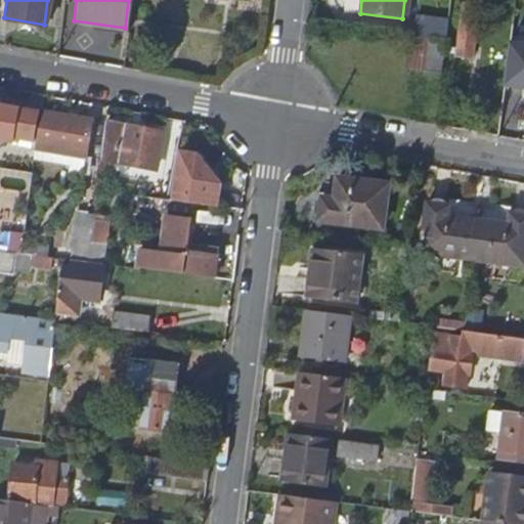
[(479,1),(471,0),(462,0),(454,52),(471,54),(479,1)]
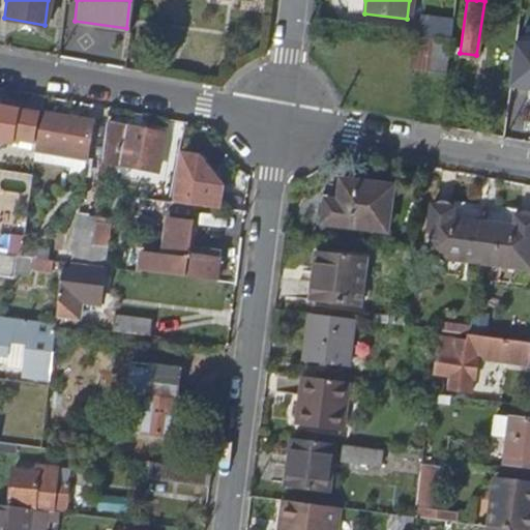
[(414,62),(429,64),(433,38),(418,36),(414,62)]
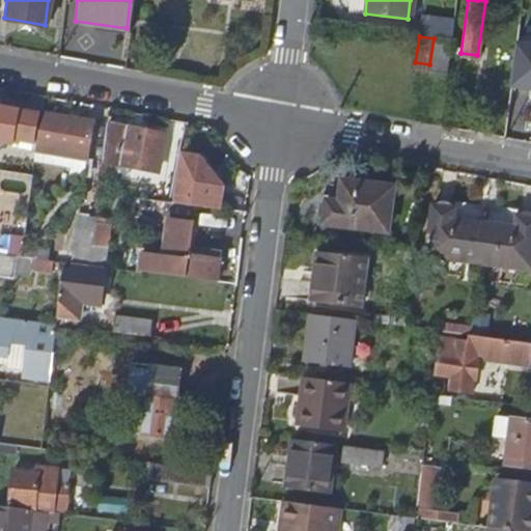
[(530,40),(514,39),(508,83),(530,85),(530,40)]
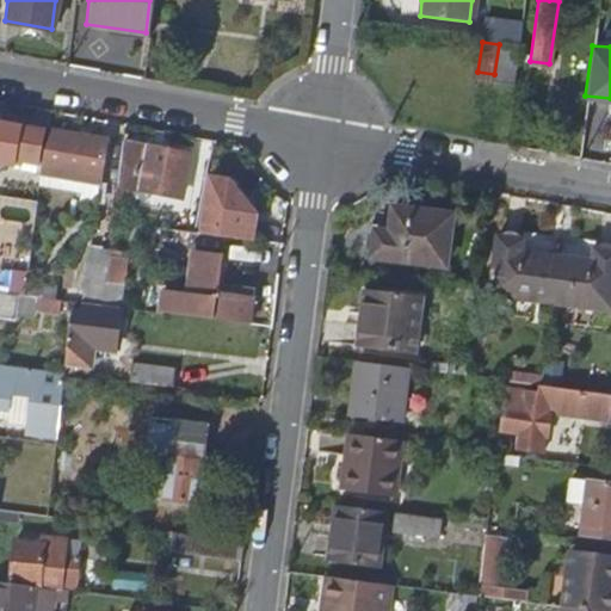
[(493,87),(494,74),(477,72),(476,85),(493,87)]
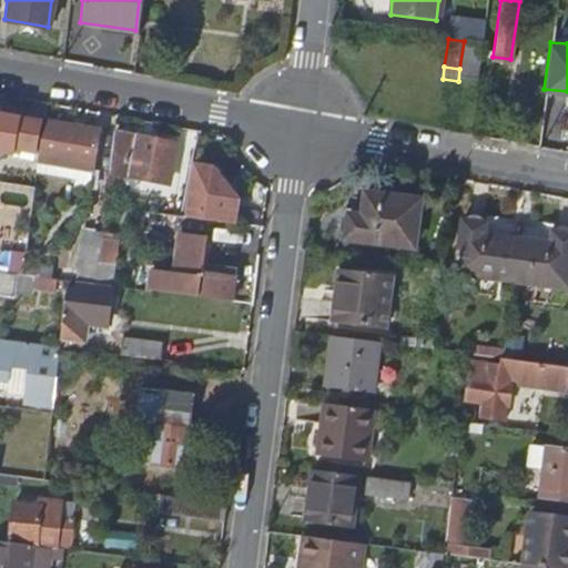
[(0,113),(0,152),(11,154),(12,149),(34,152),(39,120),(0,113)]
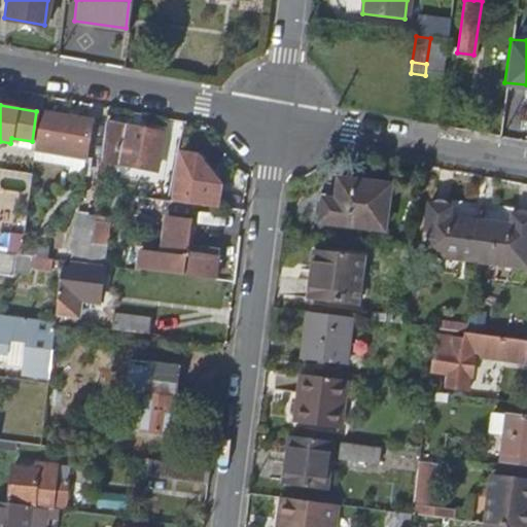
[(38,151),(88,157),(93,119),(43,113),(38,151)]
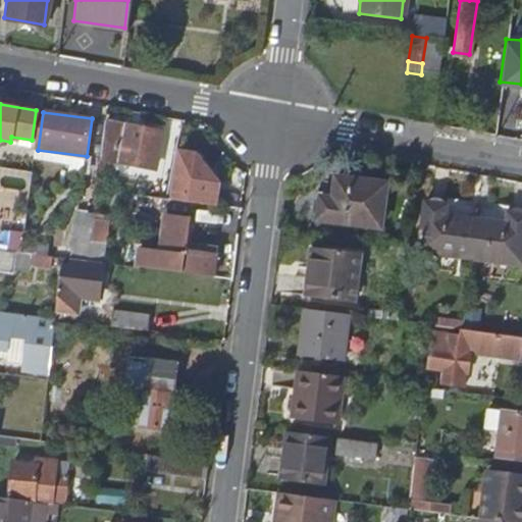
[(105,121),(100,159),(133,163),(134,158),(156,161),(160,128),(105,121)]
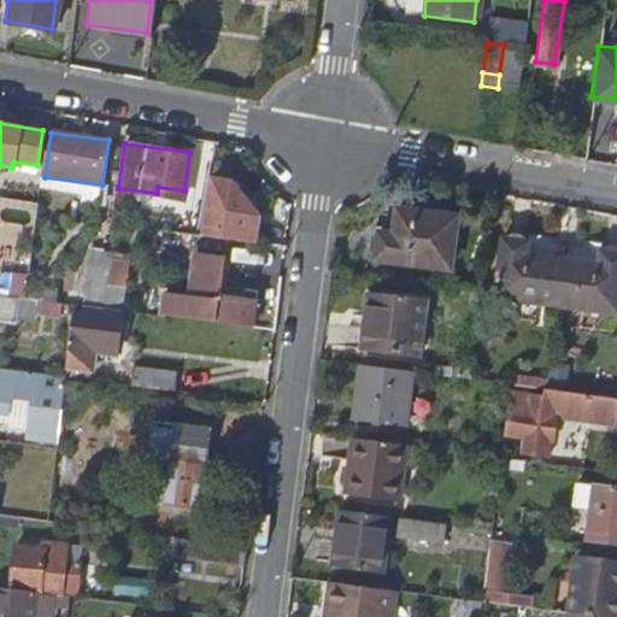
[(204,233),(251,239),(256,212),(230,176),(210,175),(204,233)]
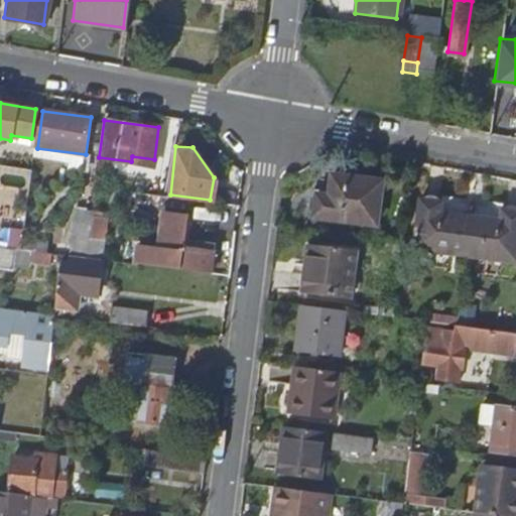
[(314,195),(311,215),(373,223),(378,181),(329,174),(326,196),(314,195)]
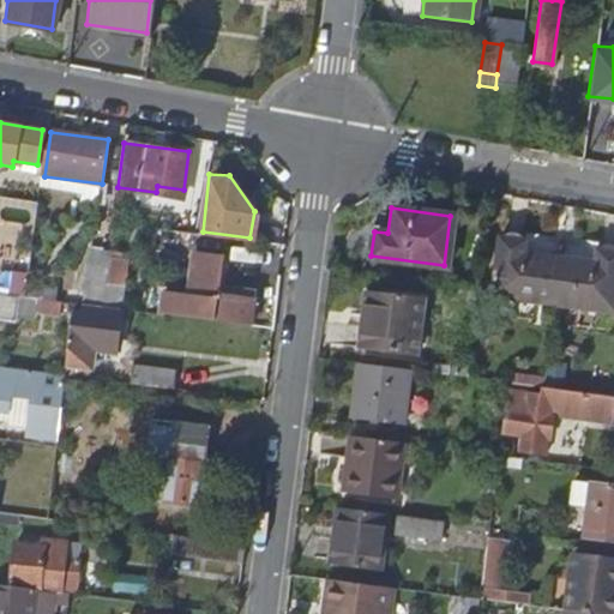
[(553,299),(560,241),(500,234),(493,290),(553,299)]
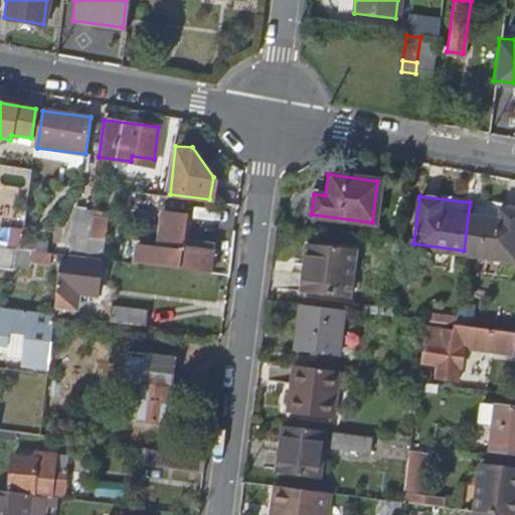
[(163,202),(162,208),(182,210),(182,204),(163,202)]
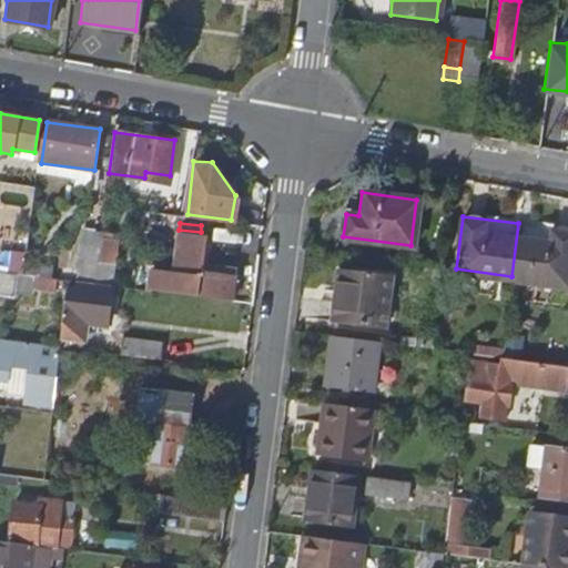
[(567,230),(518,223),(511,276),(567,283),(567,230)]
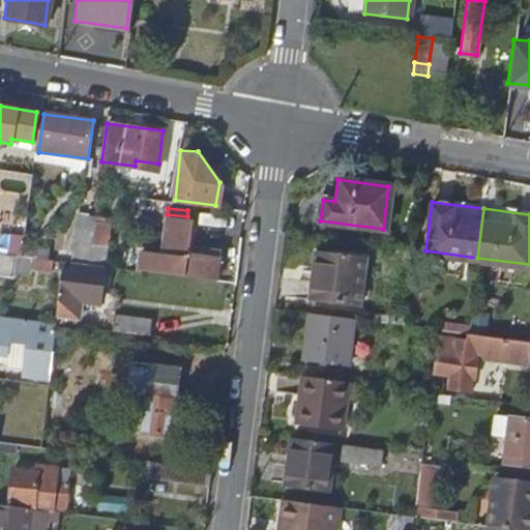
[(137,270),(215,281),(219,247),(189,243),(192,216),(187,216),(167,214),(162,252),(140,248),(137,270)]
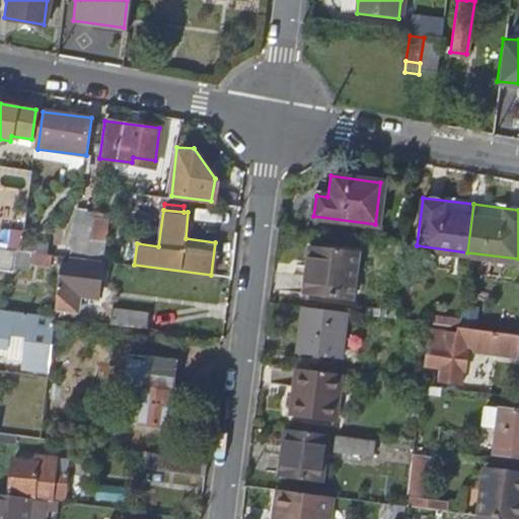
[(107,217),(100,216),(93,215),(90,241),(104,243),(104,238),(105,238),(107,217)]
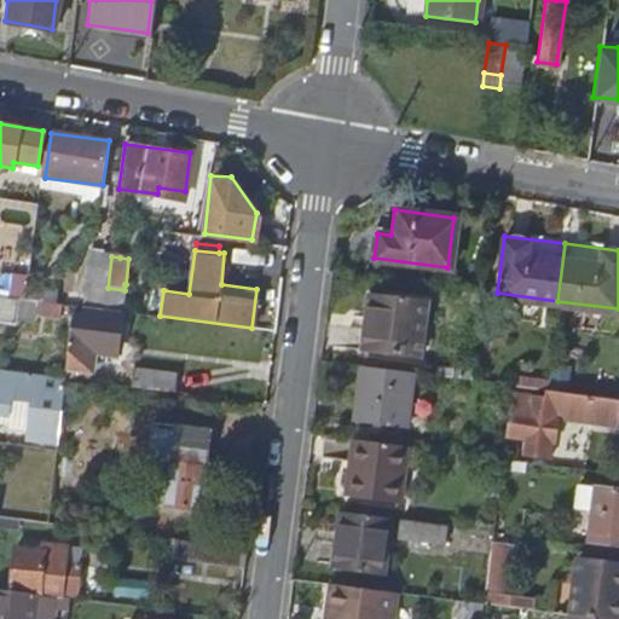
[(371,314),(366,350),(417,356),(424,298),(368,290),(364,314),(371,314)]
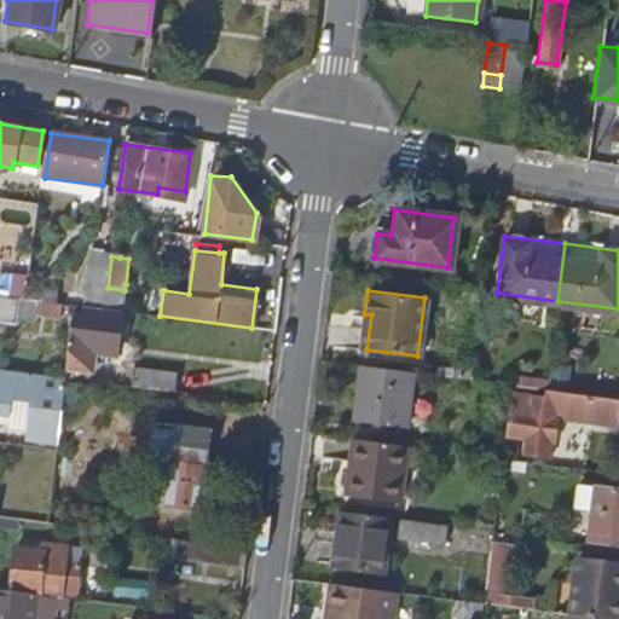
[(90,318),(69,316),(65,339),(63,365),(80,368),(84,340),(114,343),(117,314),(90,311),(90,318)]
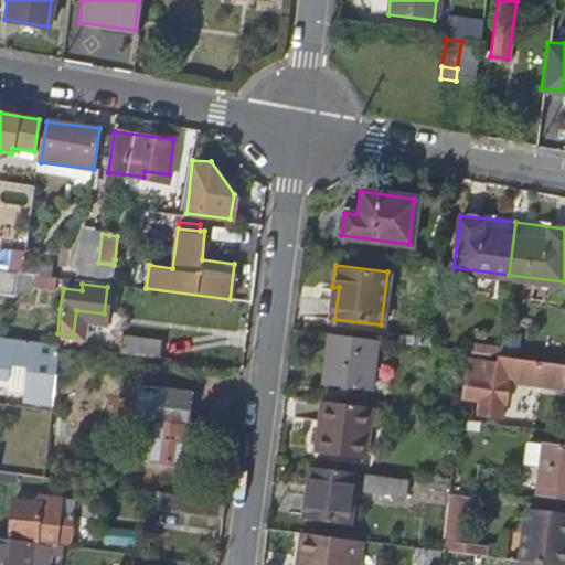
[(60,309),(63,288),(54,287),(49,332),(57,333),(60,309)]
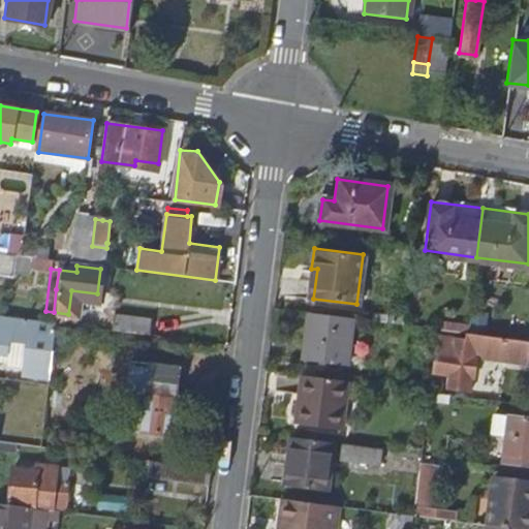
[(106,331),(146,336),(148,317),(109,312),(106,331)]
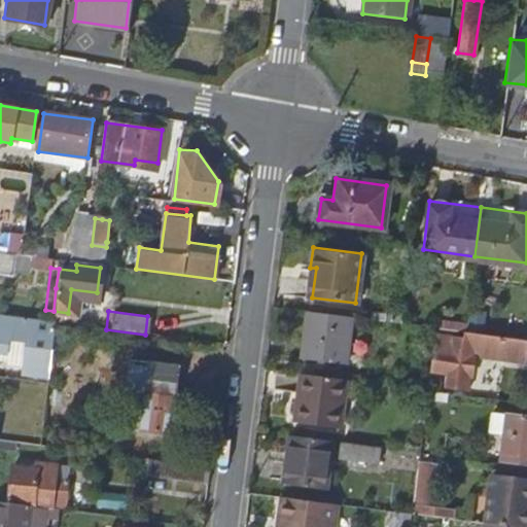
[(351,316),(308,311),(302,357),(344,363),(351,316)]
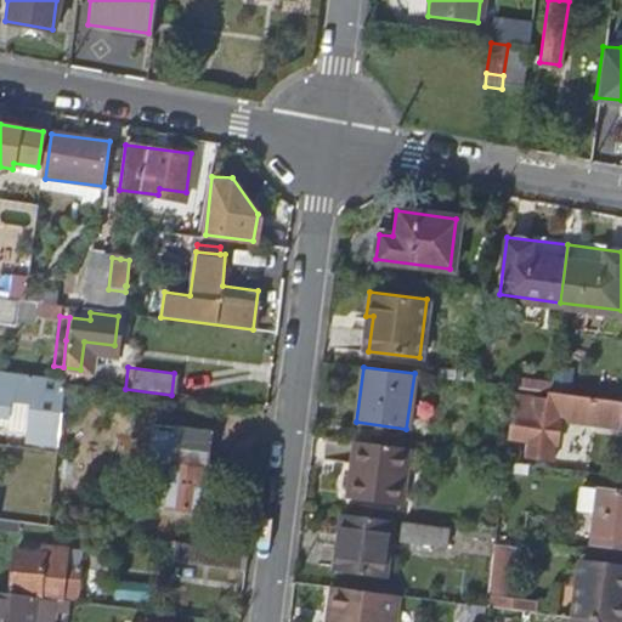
[(57,379),(0,372),(0,413),(5,414),(6,399),(29,401),(24,440),(43,442),(44,435),(50,436),(57,379)]
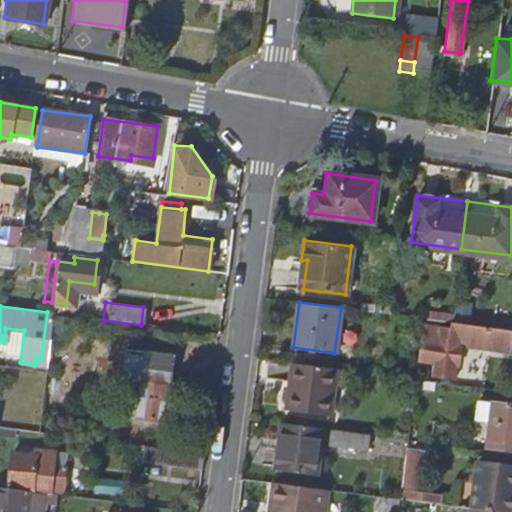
[(507,328),(451,321),(425,318),(419,358),(435,360),(434,374),(448,377),(450,362),(452,362),(455,343),(504,349),(507,328)]
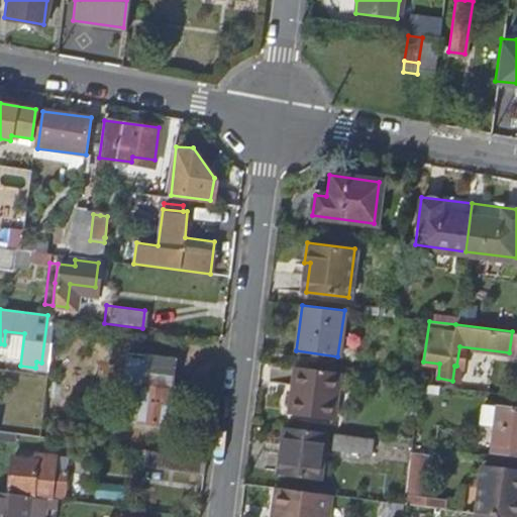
[(135,422),(163,425),(172,357),(147,354),(147,359),(133,357),(130,382),(140,383),(135,422)]
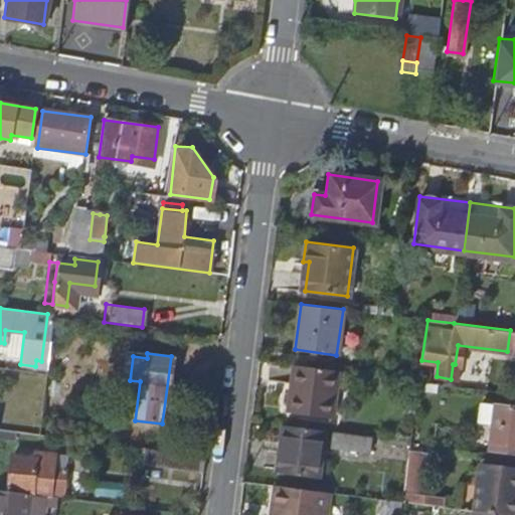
[(336,370),(295,364),(292,392),(288,392),(286,411),(330,416),(336,370)]
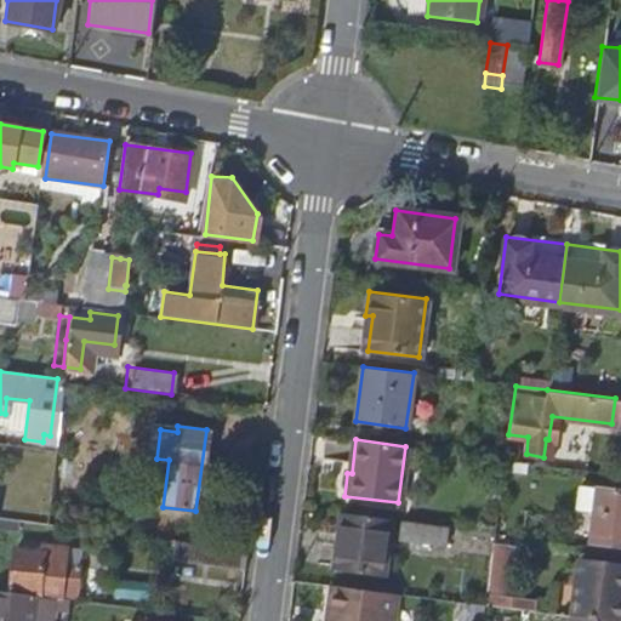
[(590,545),(620,547),(620,488),(580,484),(577,507),(593,510),(590,545)]
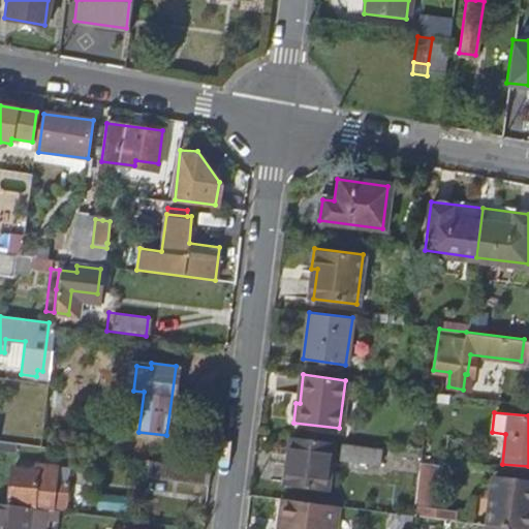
[(332,442),(290,437),(285,484),(325,489),(332,442)]
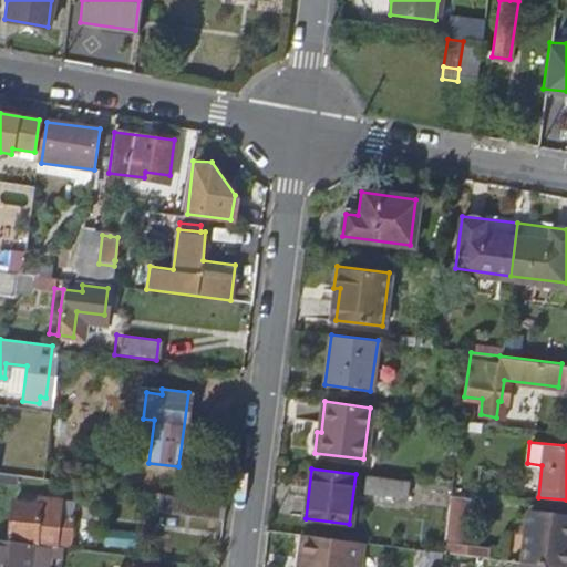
[(409,481),(366,475),(362,497),(406,504),(409,481)]
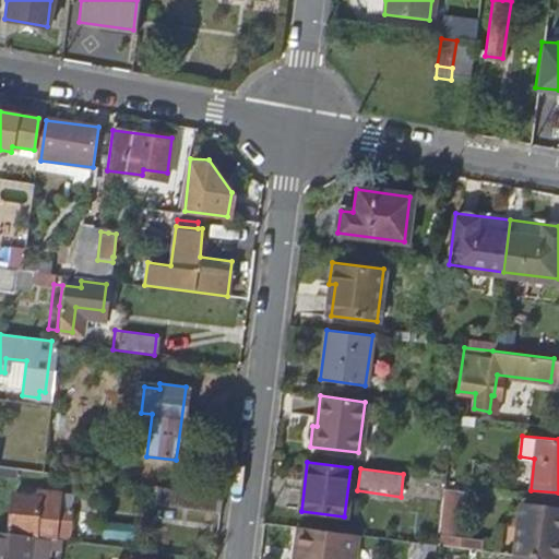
[(218,515),(222,497),(156,488),(154,506),(218,515)]
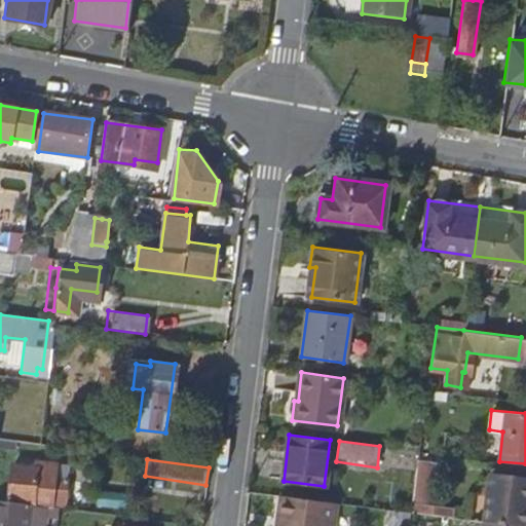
[(445,466),(419,462),(413,504),(439,508),(445,466)]
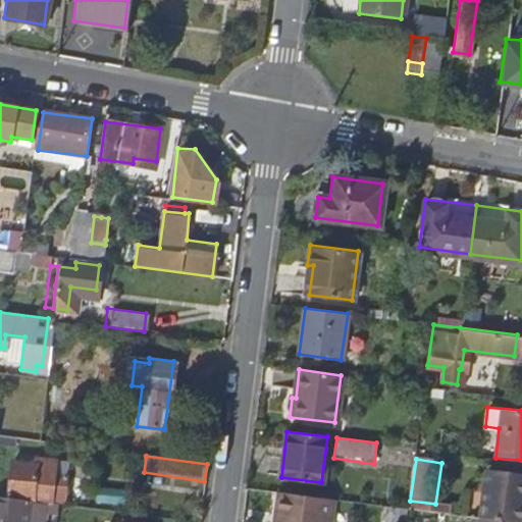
[(12,499),(27,502),(27,500),(48,504),(49,496),(52,476),(53,467),(9,461),(4,498),(12,499)]
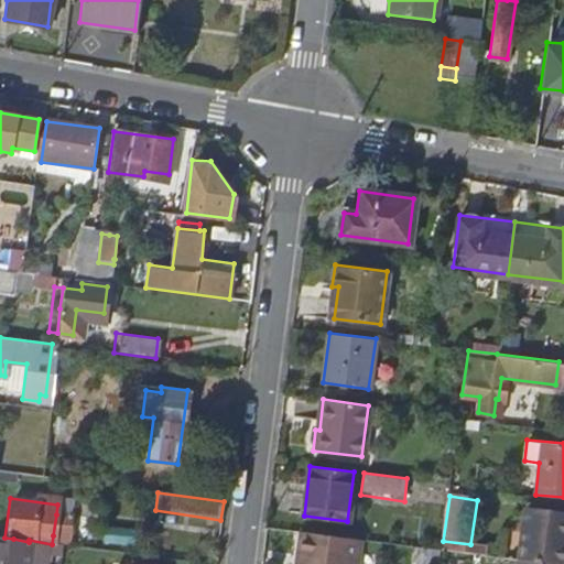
[(520,559),(563,563),(563,512),(525,508),(520,559)]
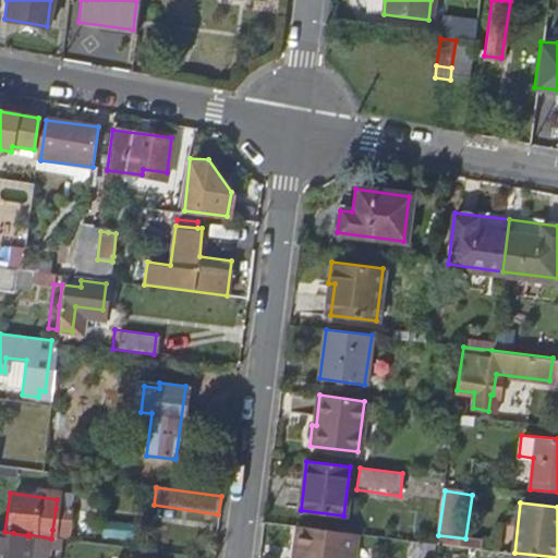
[(69,510),(56,509),(52,530),(65,532),(69,510)]
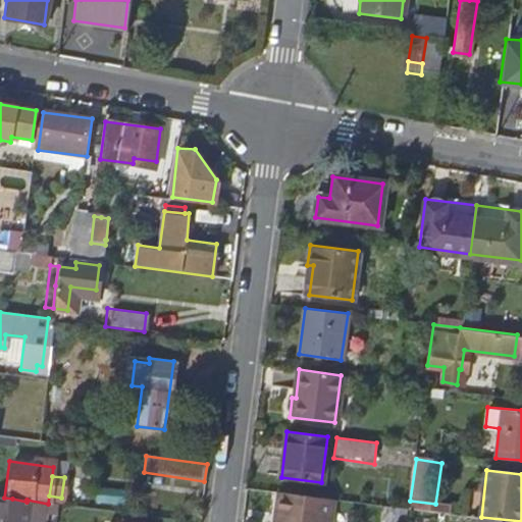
[(302,521),(306,494),(273,490),(269,521),(302,521)]
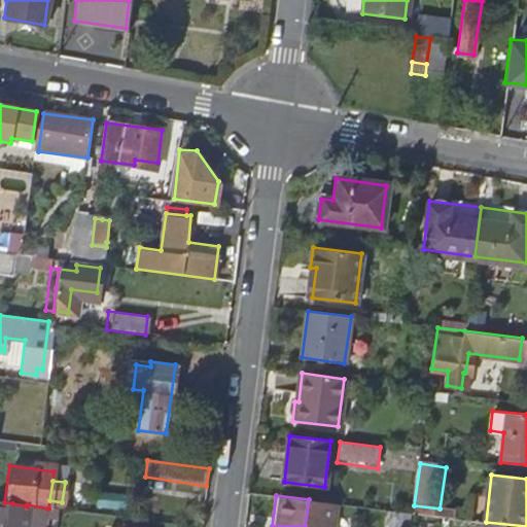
[(38,526),(41,508),(27,506),(12,503),(4,502),(0,501),(0,526),(38,526)]
